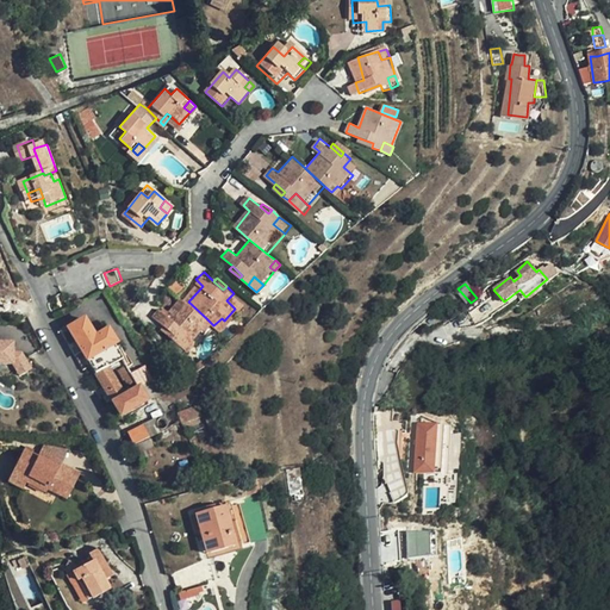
[(206,318),(188,302),(175,290),(160,304),(154,299),(148,306),(157,316),(166,324),(162,328),(169,334),(176,327),(188,337),(206,318)]
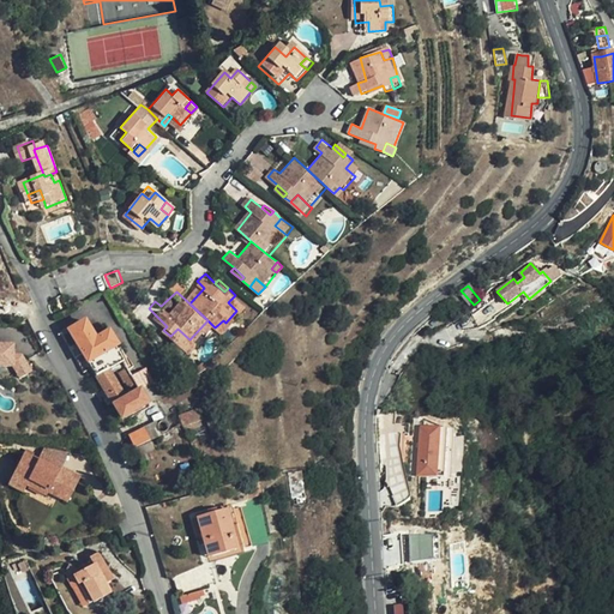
[(244,304),(235,295),(228,302),(236,311),(244,304)]
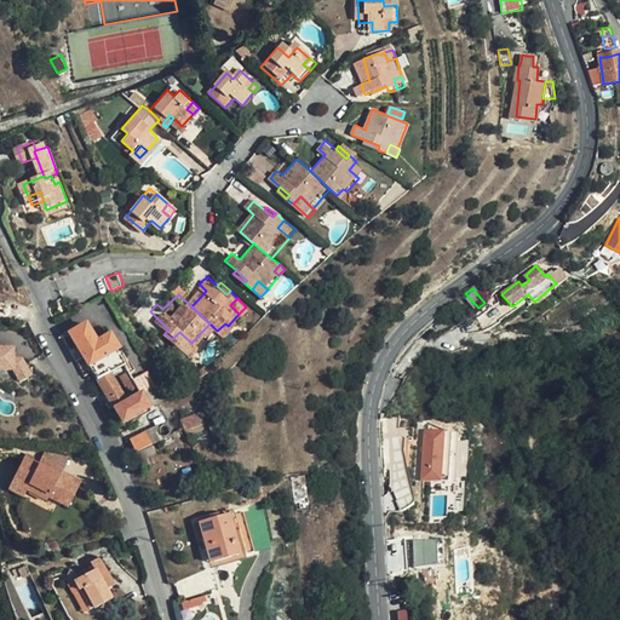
[(168,329),(160,321),(156,325),(165,333),(168,329)]
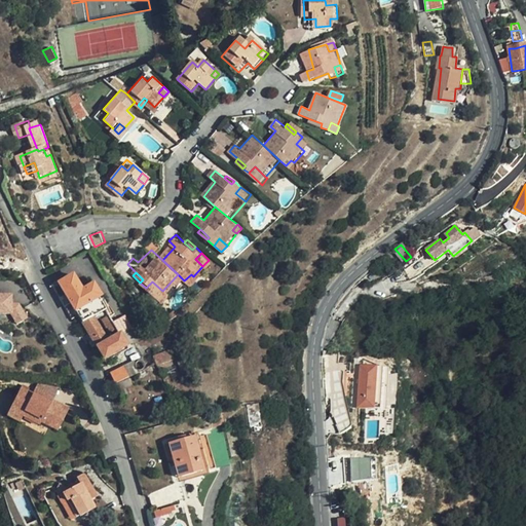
[(191,274),(184,280),(187,283),(193,276),(191,274)]
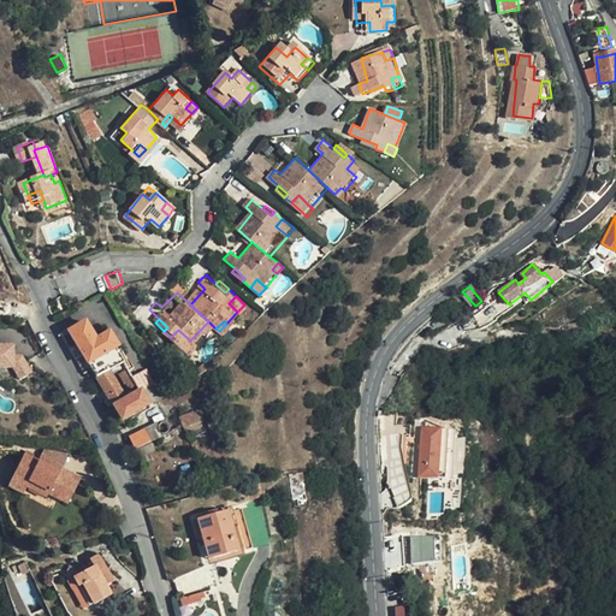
[(70,332),(96,378),(123,362),(120,357),(129,353),(123,341),(116,344),(110,332),(95,341),(86,323),(70,332)]
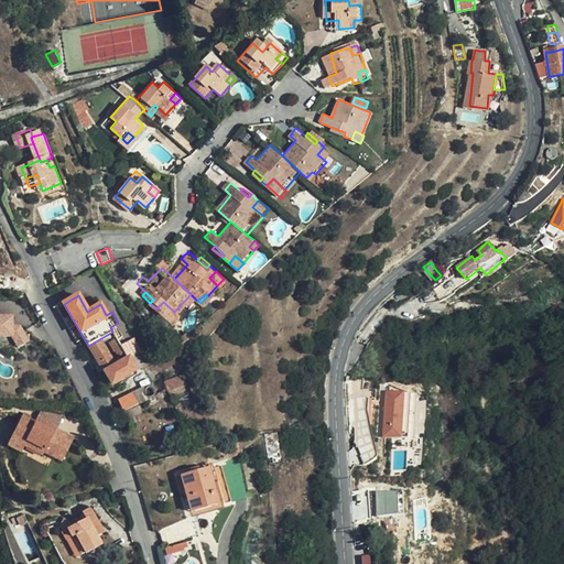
[(163,302),(156,308),(169,322),(176,314),(174,312),(163,302)]
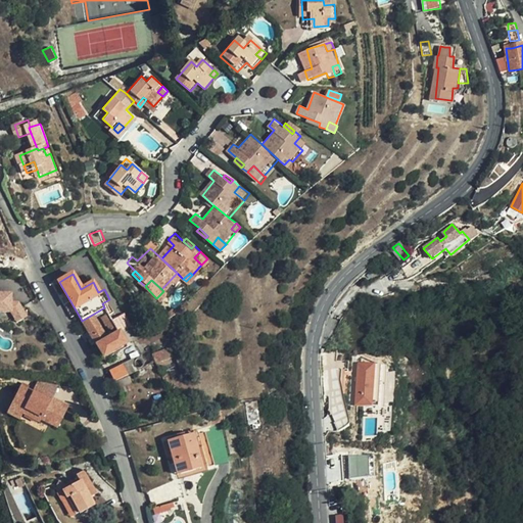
[(0,292),(0,311),(11,312),(12,301),(12,293),(0,292)]
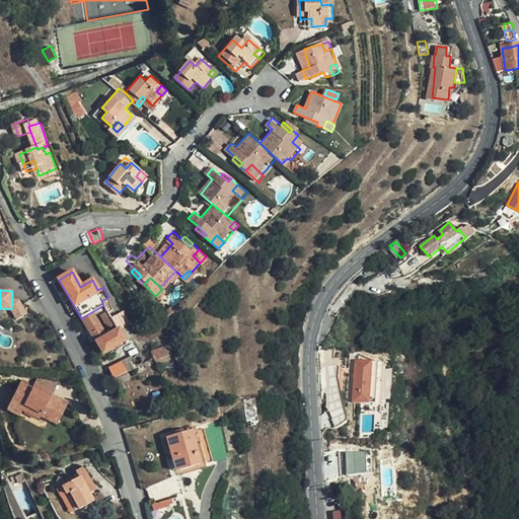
[(19,299),(12,299),(11,309),(18,319),(28,313),(19,299)]
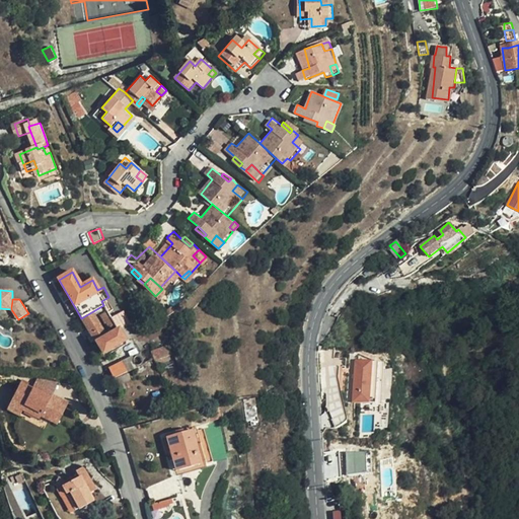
[(103,305),(81,318),(102,355),(125,341),(118,329),(112,319),(103,305)]
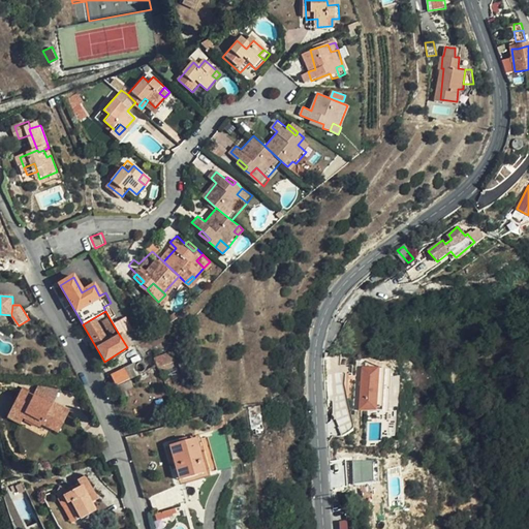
[(120,336),(136,327),(129,315),(126,318),(114,325),(120,336)]
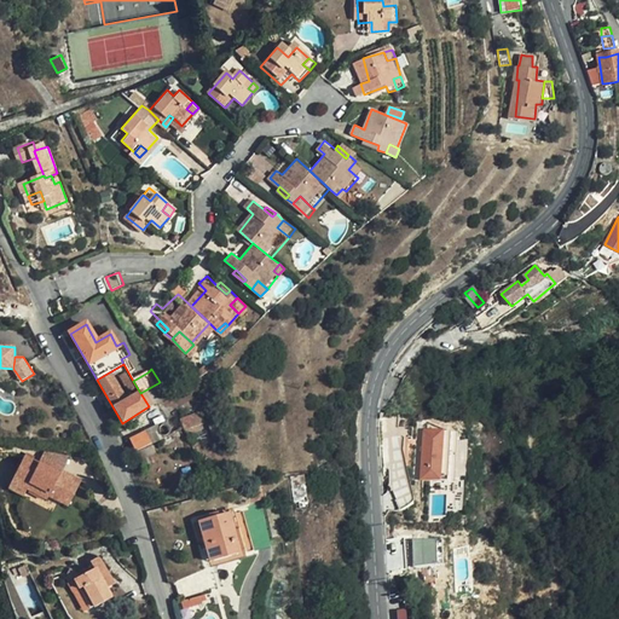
[(149,406),(169,395),(161,381),(160,382),(140,393),(149,406)]
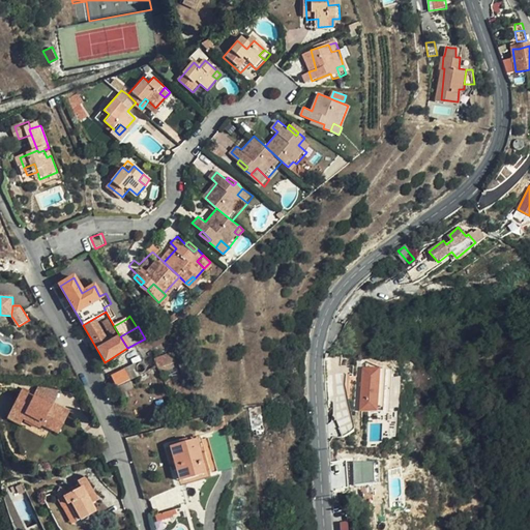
[(157,347),(163,357),(171,353),(166,344),(157,347)]
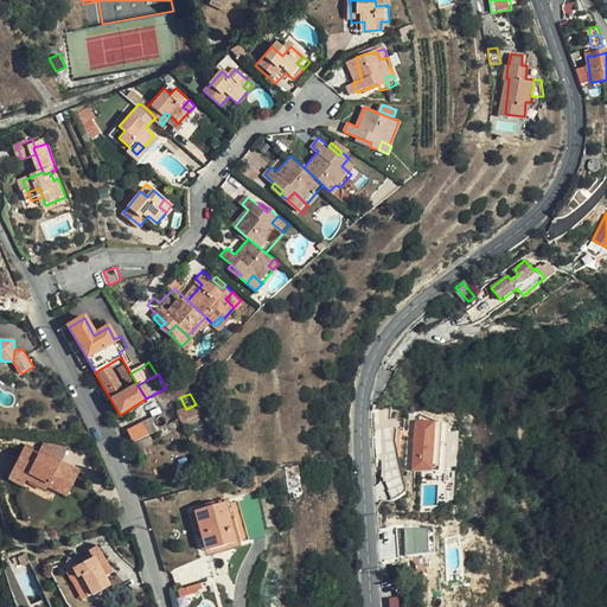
[(177,414),(181,423),(199,415),(196,404),(186,409),(177,414)]
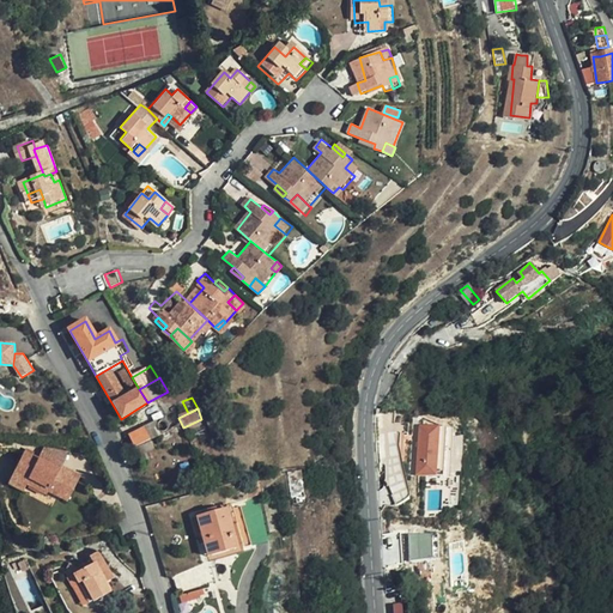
[(438,474),(442,425),(420,423),(418,473),(438,474)]
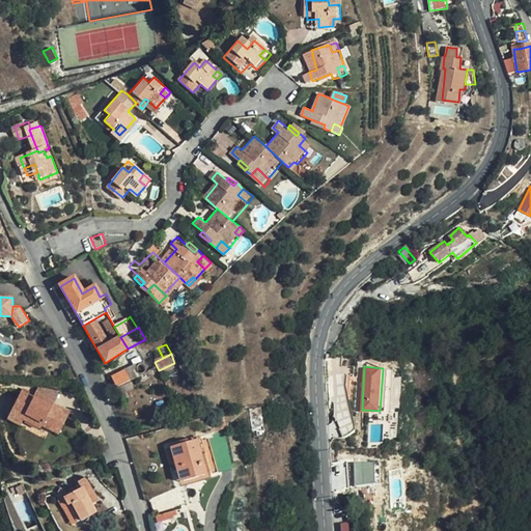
[(115,389),(140,378),(135,367),(110,378),(115,389)]
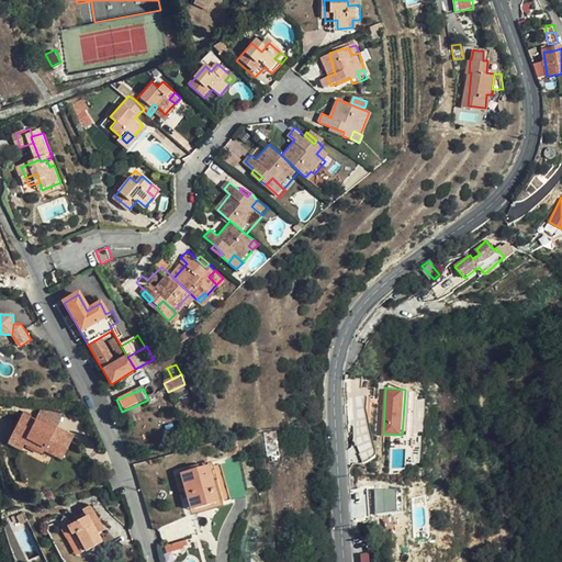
[(35,420),(57,428),(65,414),(41,409),(35,420)]
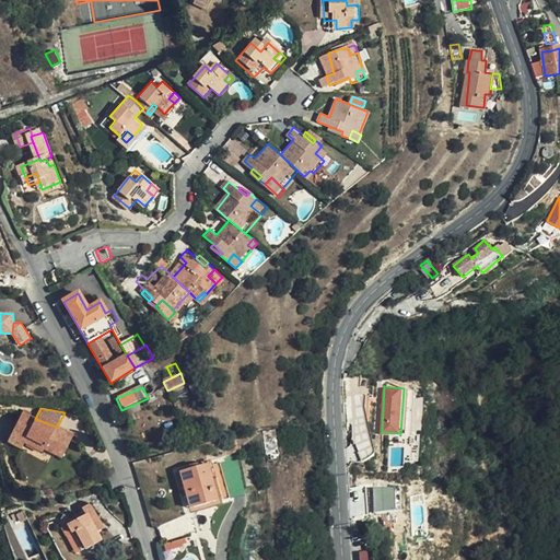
[(72,433),(57,427),(35,419),(30,417),(32,413),(23,409),(12,431),(26,438),(23,445),(41,453),(43,451),(61,459),(72,433)]
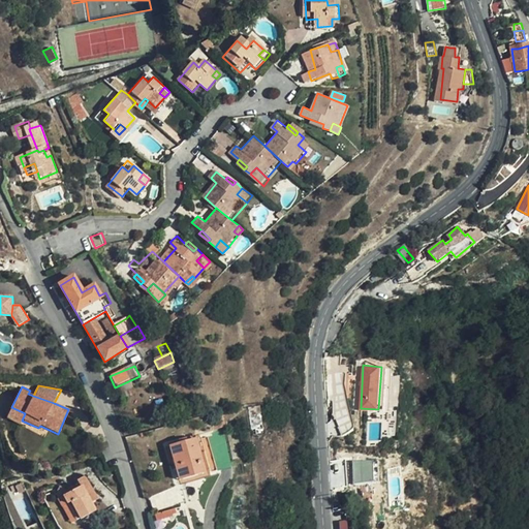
[(248,407),(252,437),(265,435),(260,404),(248,407)]
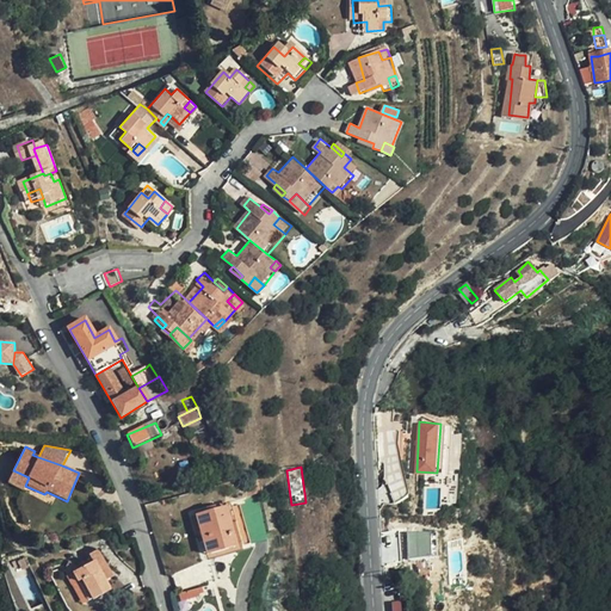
[(23,491),(25,486),(29,477),(13,470),(6,483),(23,491)]
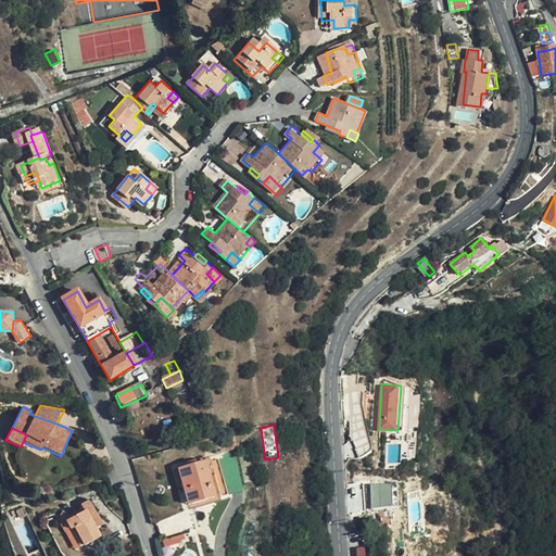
[(178,469),(189,506),(216,497),(206,462),(178,469)]
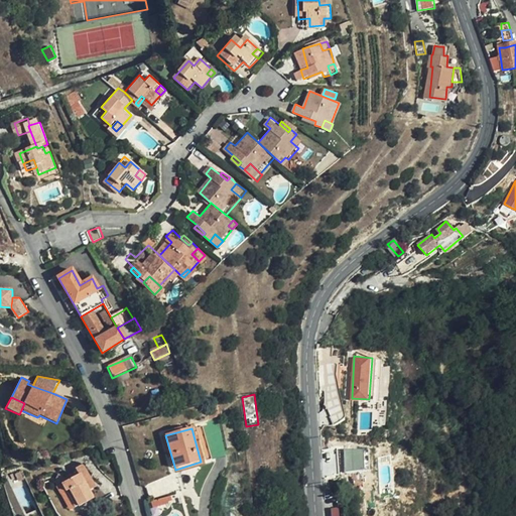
[(366,469),(365,449),(346,447),(347,470),(366,469)]
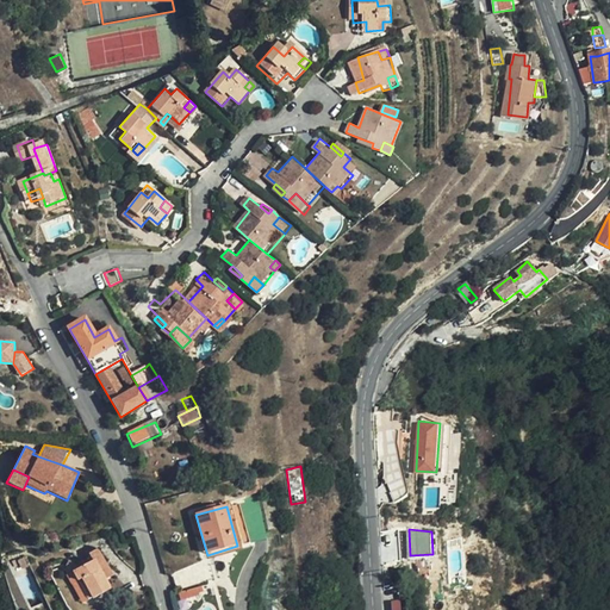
[(68,577),(74,585),(76,584),(89,603),(106,593),(99,584),(105,580),(99,571),(103,568),(92,553),(83,559),(87,564),(68,577)]
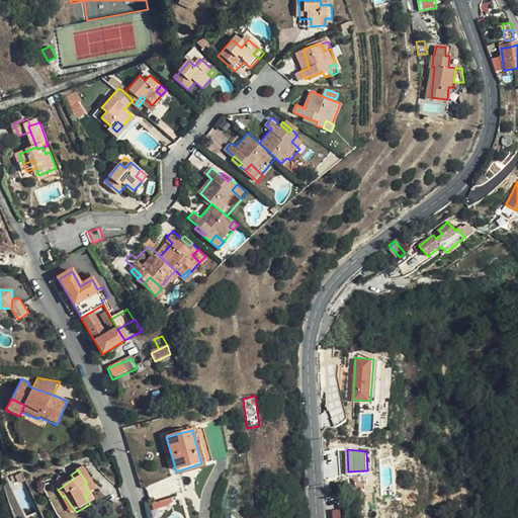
[(19,483),(15,476),(8,479),(12,487),(19,483)]
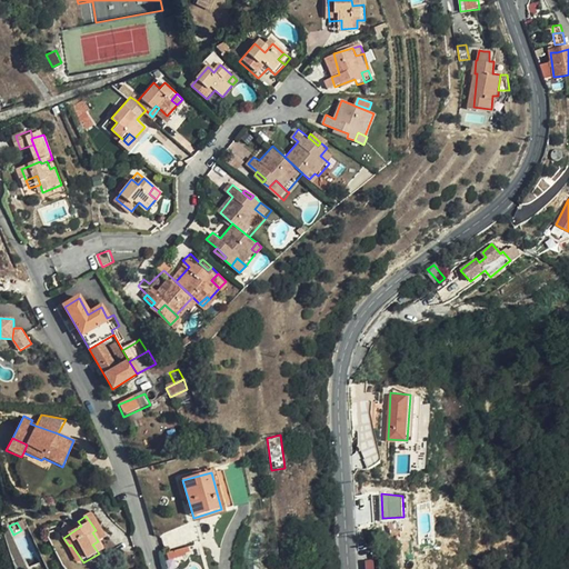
[(71,545),(69,546),(67,548),(79,566),(83,562),(71,545)]
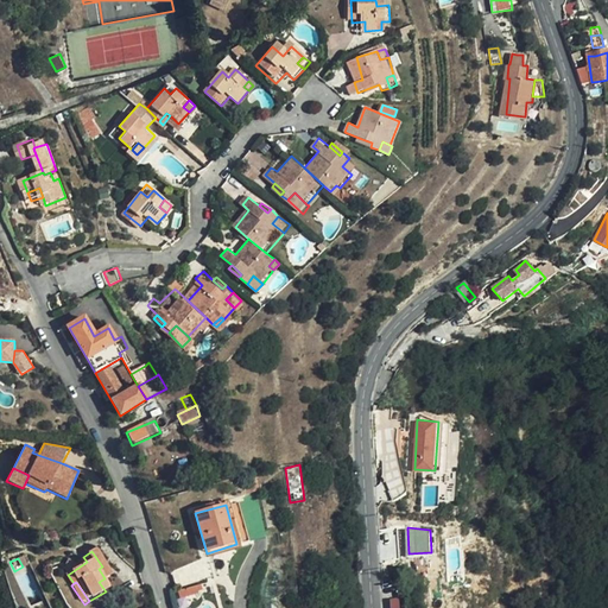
[(388,588),(390,607),(400,607),(401,607),(399,586),(388,588)]
